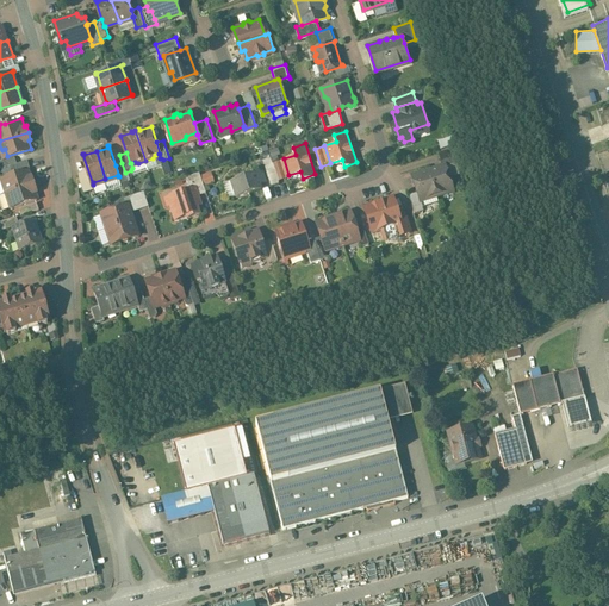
[(284,158),(273,162),(274,164),(279,179),(289,175),(284,158)]
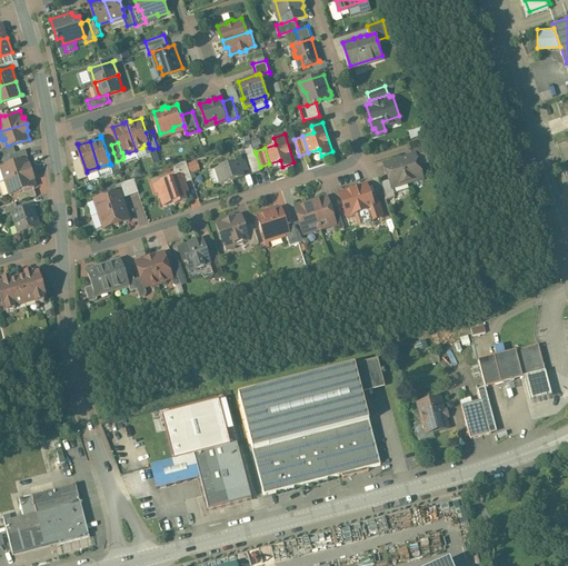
[(117,161),(113,152),(108,155),(111,165),(112,169),(119,167),(117,161)]
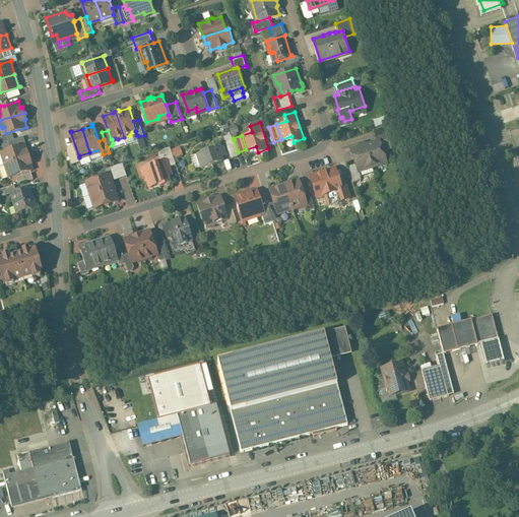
[(380,139),(366,144),(372,164),(386,159),(386,160),(387,159),(380,139)]
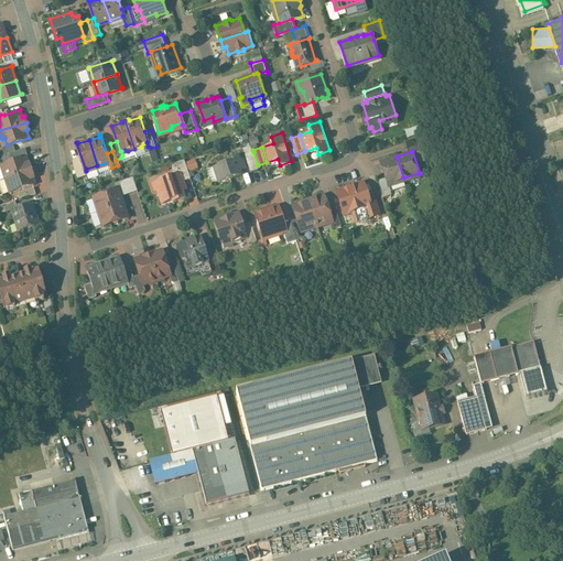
[(253,152),(246,154),(251,170),(259,168),(258,165),(253,152)]
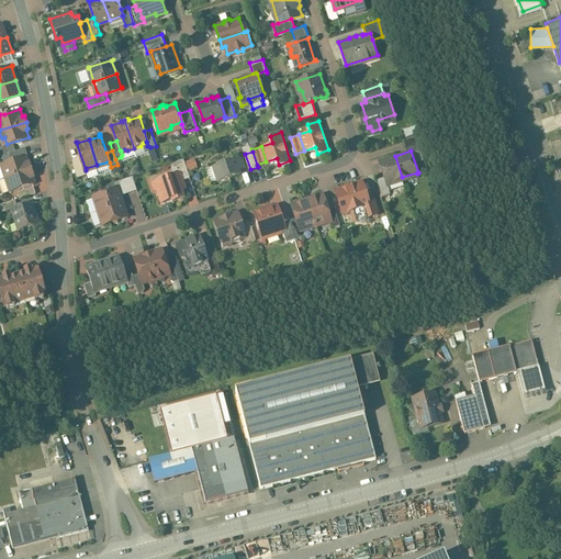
[(25,155),(2,163),(7,176),(32,168),(30,160),(27,161),(25,155)]
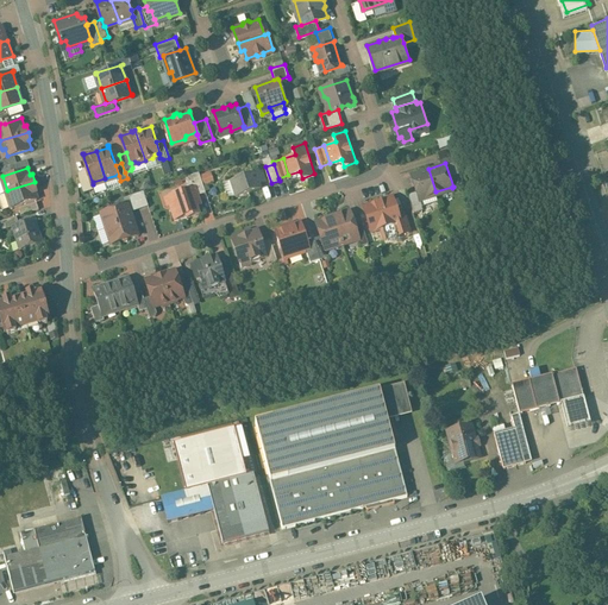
[(262,168),(231,178),(237,194),(261,186),(259,181),(267,180),(262,168)]
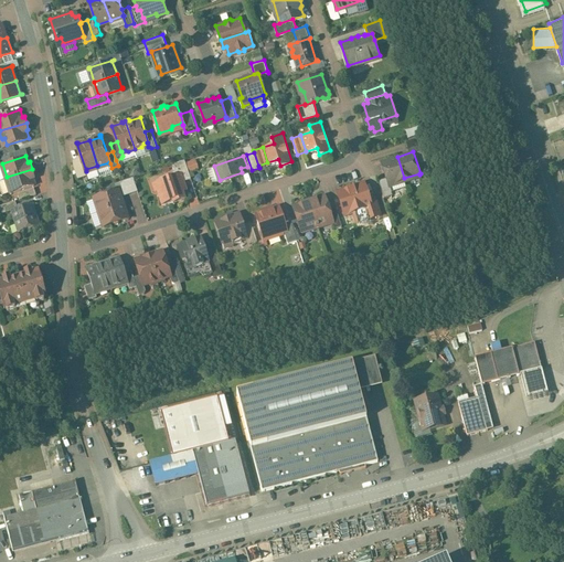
[(191,168),(201,166),(199,157),(189,158),(191,168)]
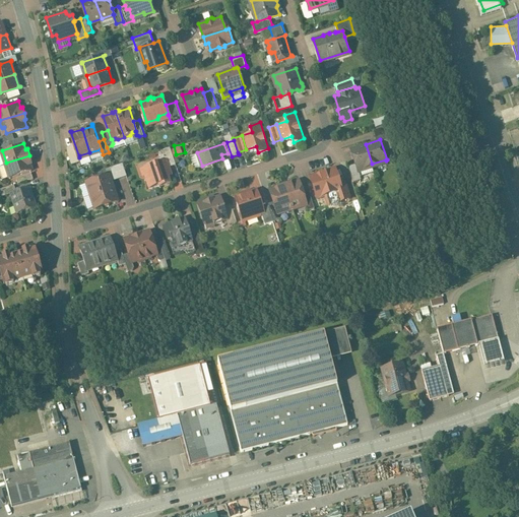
[(366,144),(352,148),(352,147),(351,148),(355,162),(359,170),(359,169),(359,168),(372,164),(366,144)]
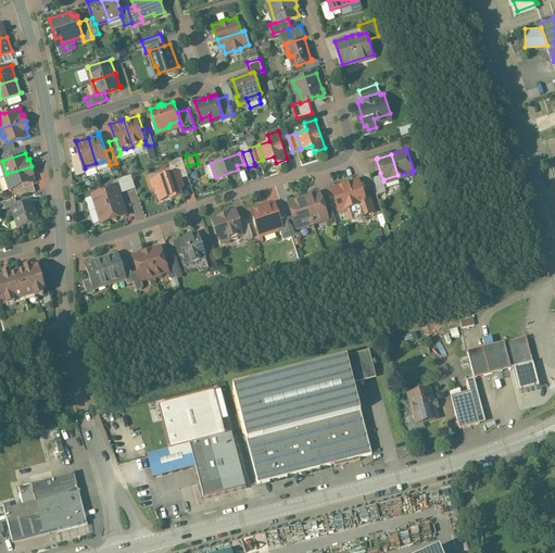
[(181,155),(169,160),(172,166),(169,170),(171,172),(175,171),(177,177),(188,174),(181,155)]
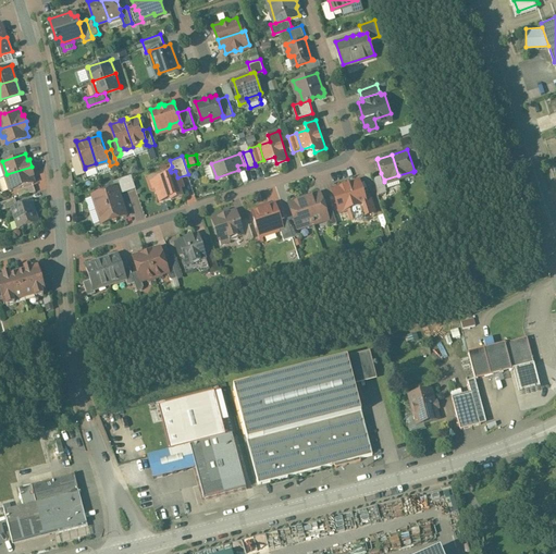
[(32,167),(7,174),(11,188),(34,180),(32,173),(34,173),(32,167)]
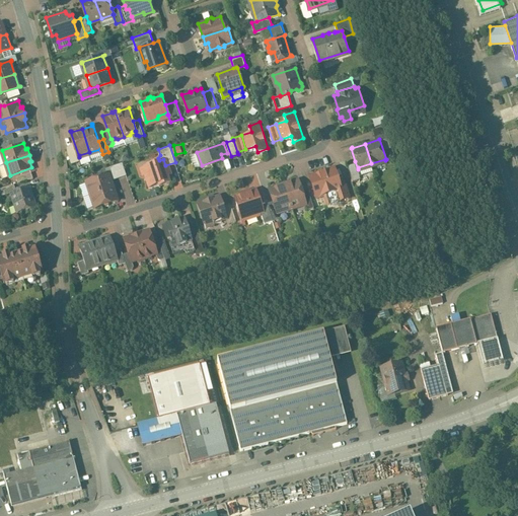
[(159,160),(154,162),(153,161),(150,160),(147,161),(145,164),(147,170),(145,171),(150,185),(159,181),(160,183),(170,180),(165,165),(163,159),(159,160)]
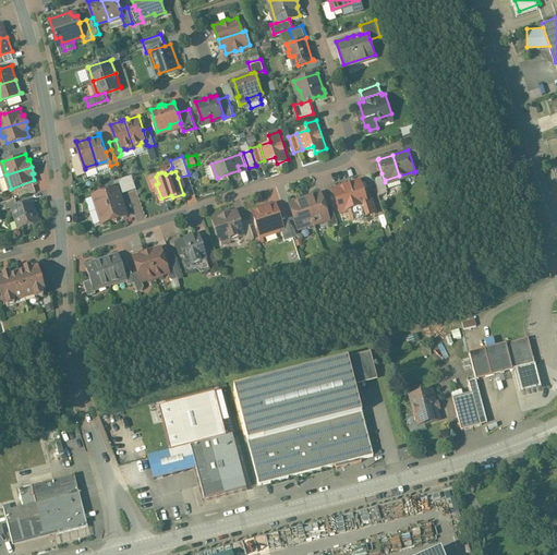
[(382,173),(375,176),(380,192),(388,190),(385,181),(385,182),(382,173)]
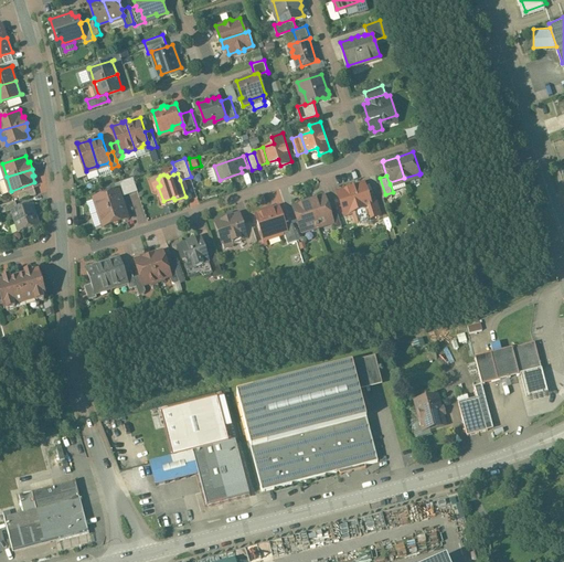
[(363,182),(338,190),(346,212),(365,205),(371,204),(369,195),(363,182)]
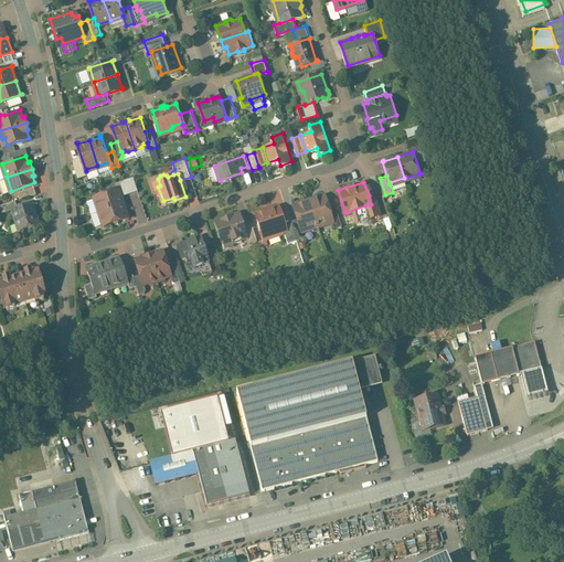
[(34,186),(18,191),(20,198),(36,192),(34,186)]
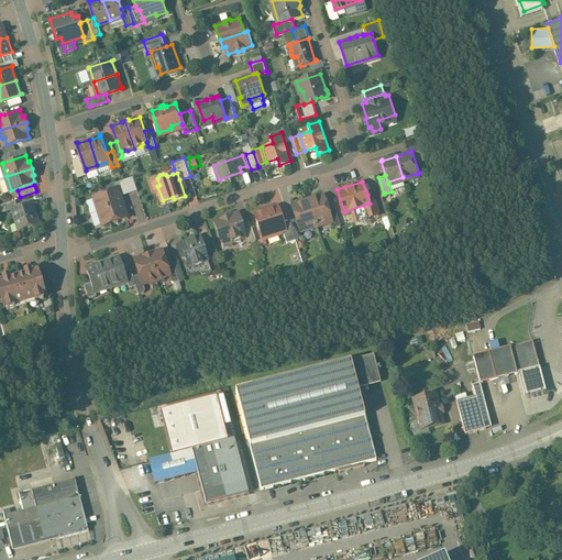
[(119,187),(94,196),(94,197),(96,196),(100,209),(122,201),(118,188),(120,188),(119,187)]
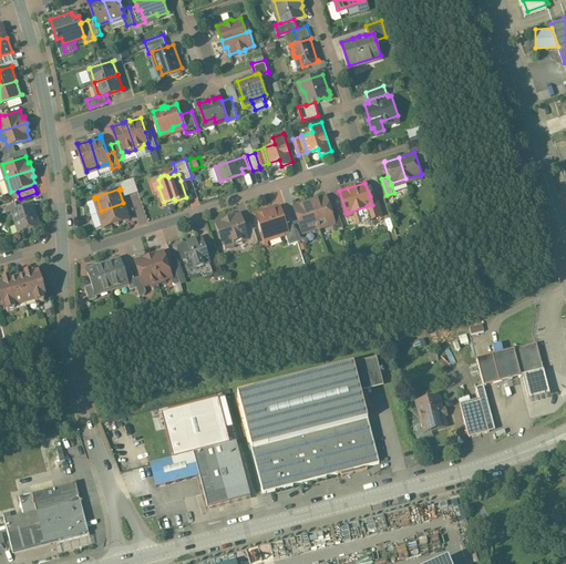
[(376,194),(370,196),(372,205),(367,206),(370,217),(382,213),(376,194)]
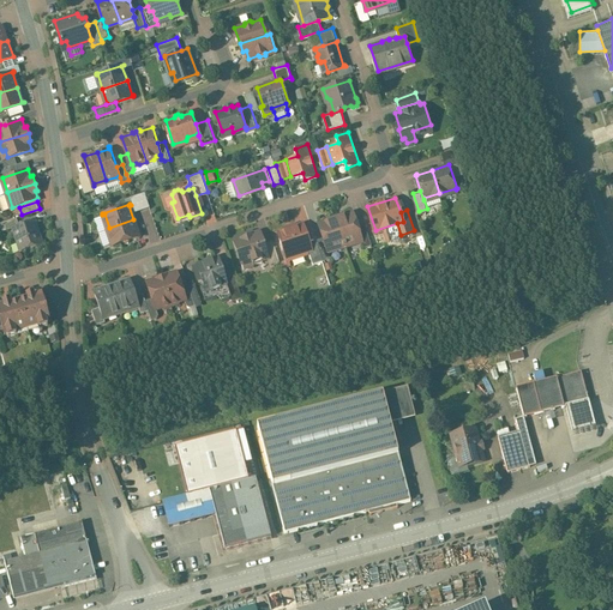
[(354,211),(336,217),(346,243),(361,239),(362,239),(358,224),(354,211)]
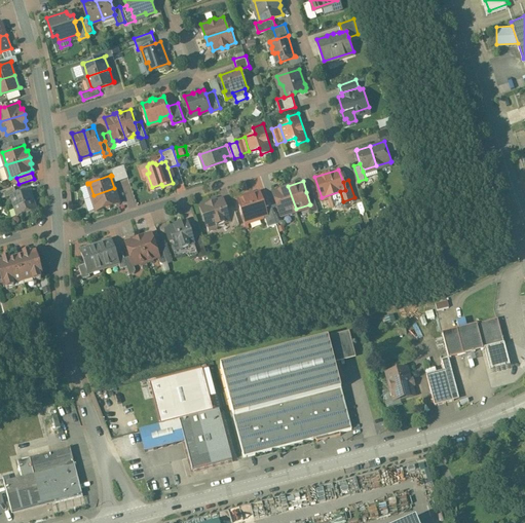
[(14,186),(0,189),(0,193),(1,196),(11,193),(15,192),(14,186)]
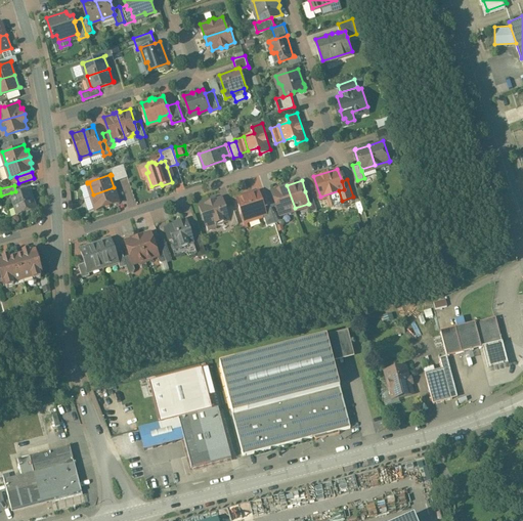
[(287,185),(272,189),(275,202),(279,213),(280,213),(295,208),(287,185)]
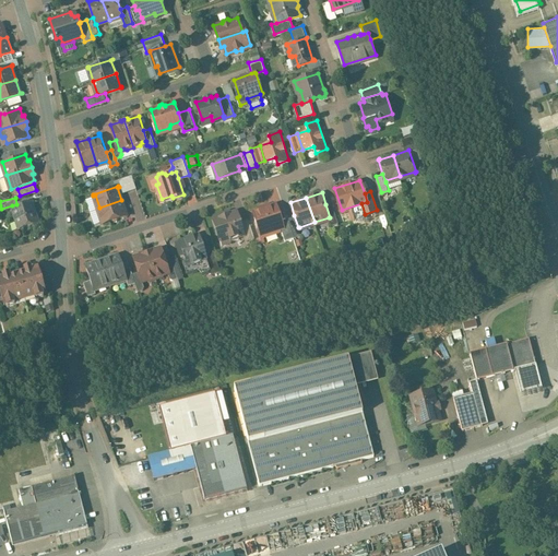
[(16,204),(12,205),(14,212),(14,214),(15,217),(16,219),(18,220),(20,219),(22,226),(38,221),(32,199),(16,204)]
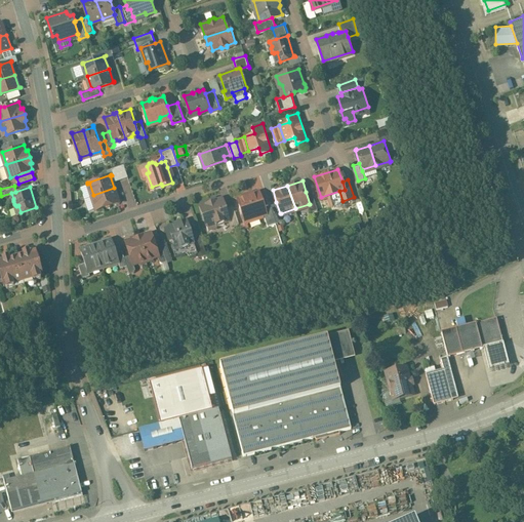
[(114,188),(93,195),(97,207),(95,207),(95,208),(120,200),(118,200),(114,188)]
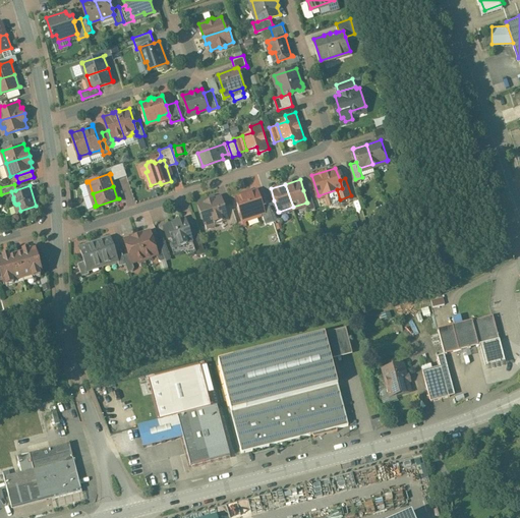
[(315,206),(309,188),(303,190),(307,203),(306,203),(308,209),(315,206)]
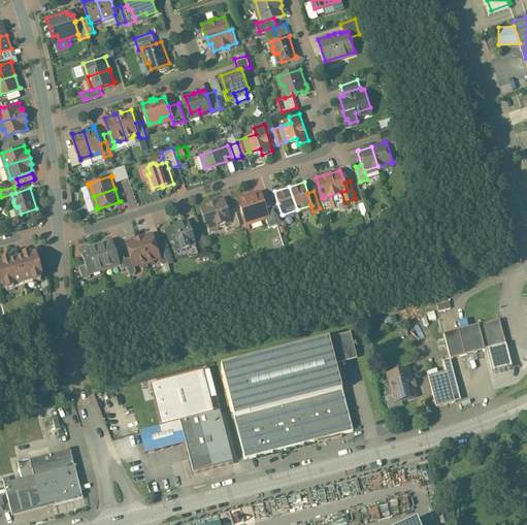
[(261,192),(239,199),(246,222),(268,215),(261,192)]
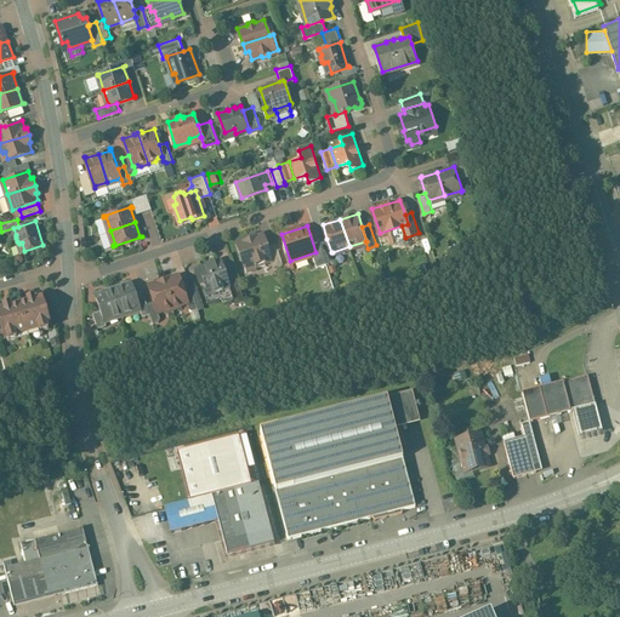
[(255,235),(248,238),(246,238),(237,240),(245,264),(248,269),(257,267),(256,266),(266,262),(266,261),(272,260),(272,258),(267,245),(263,232),(255,234),(255,235)]
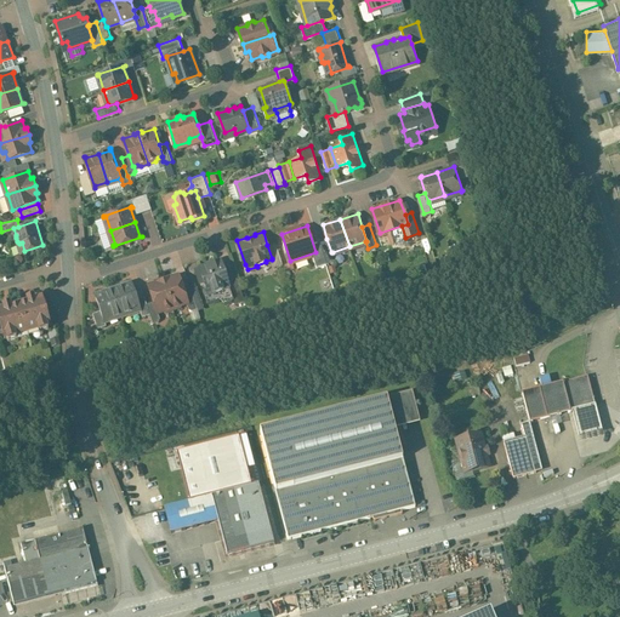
[(326,239),(320,241),(326,262),(335,260),(333,252),(331,252),(326,239)]
